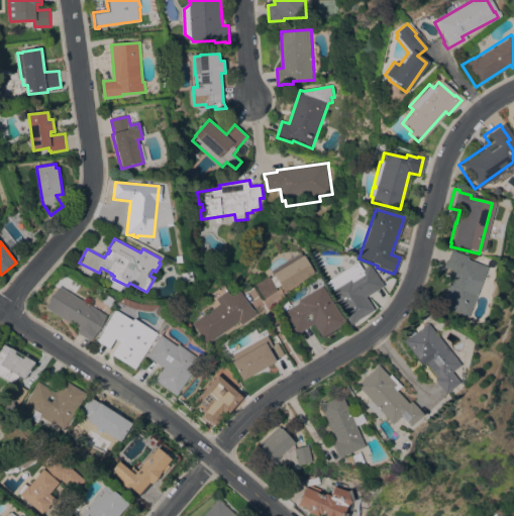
[(465,318),(437,307),(450,272),(441,268),(448,250),(453,252),(465,258),(464,261),(484,268),(465,318)]
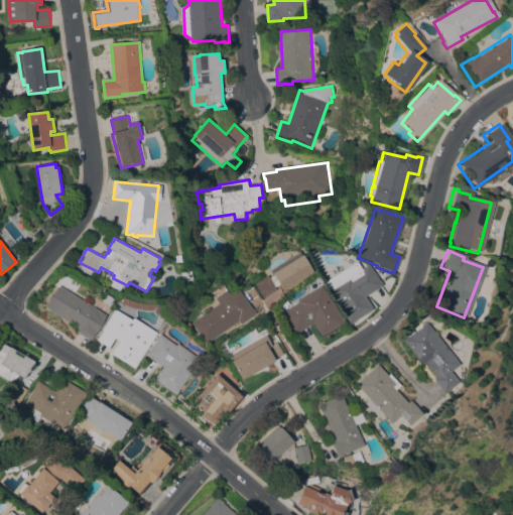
[(299,253),(301,256),(302,255),(313,273),(283,291),(279,285),(275,288),(277,290),(263,298),(255,284),(268,276),(269,278),(274,275),(271,271),(299,253)]
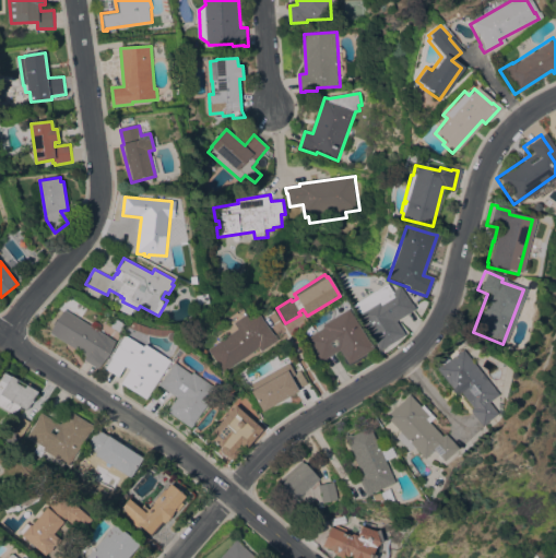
[(379,352),(376,347),(377,346),(355,311),(380,295),(382,298),(400,287),(414,310),(395,322),(404,336),(379,352)]
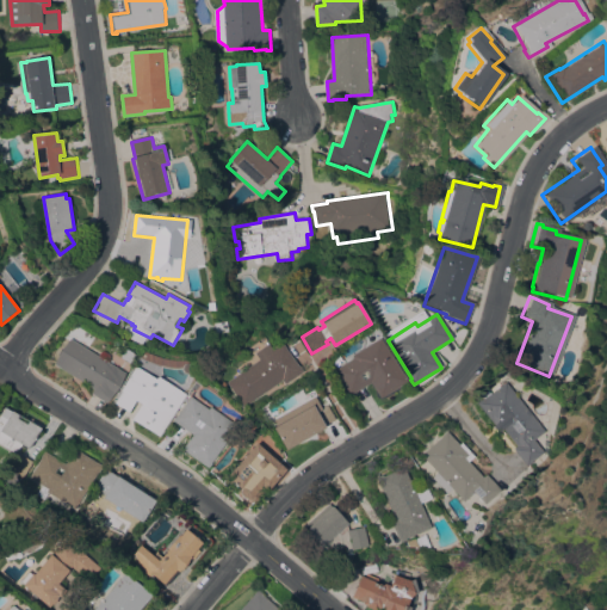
[(227,322),(229,332),(218,334),(216,325),(227,322)]
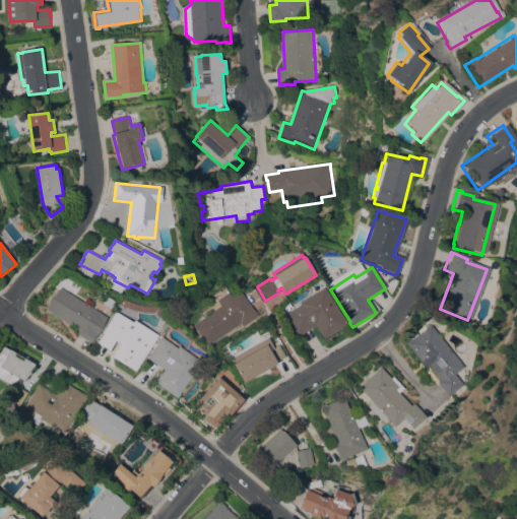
[(109,318),(92,343),(79,335),(81,331),(48,310),(62,288),(109,318)]
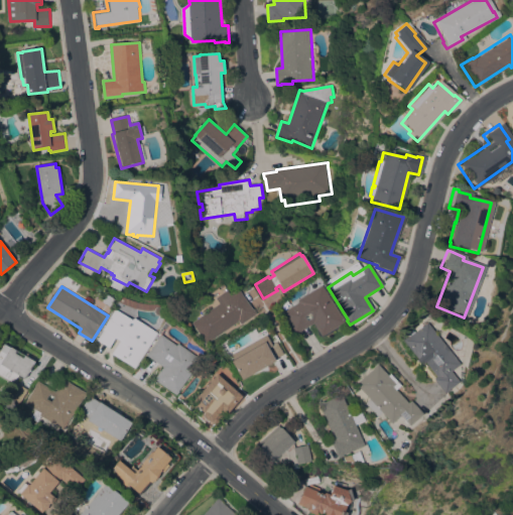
[(341,317),(342,317),(345,323),(322,337),(314,324),(296,335),(293,331),(294,330),(283,312),(299,303),(298,301),(322,286),(341,317)]
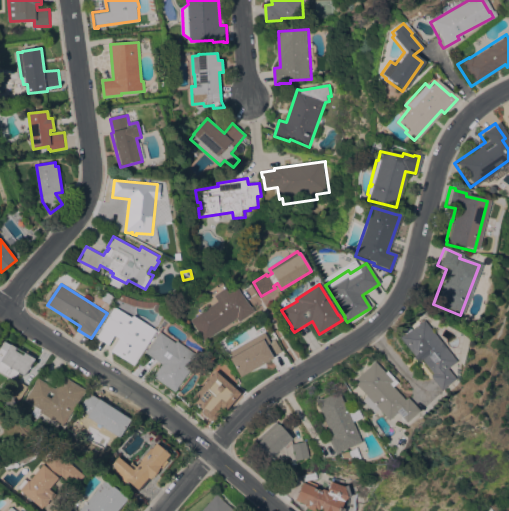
[(251,308),(252,307),(255,311),(239,322),(237,319),(205,342),(191,321),(218,302),(214,296),(225,288),(229,294),(237,288),(251,308)]
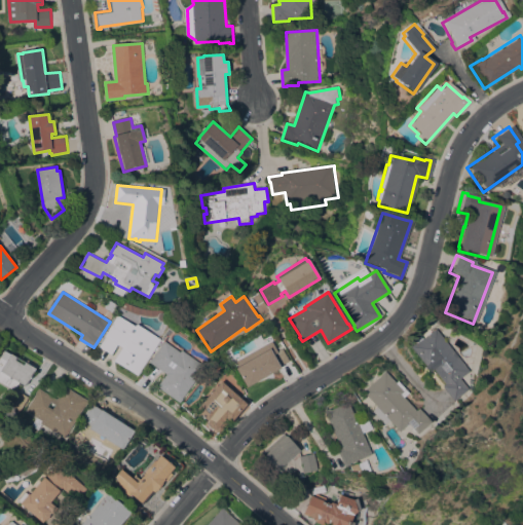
[(162,339),(139,376),(115,361),(123,348),(119,345),(113,355),(100,347),(106,338),(105,337),(118,315),(136,327),(137,325),(162,339)]
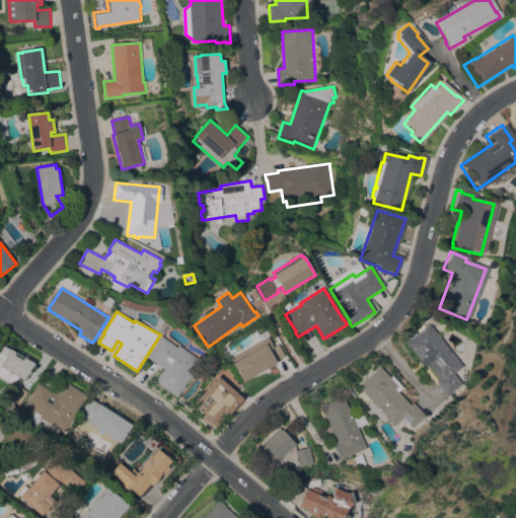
[(454,360),(456,358),(458,363),(457,364),(459,367),(450,374),(458,384),(445,396),(433,382),(437,379),(425,365),(421,368),(419,365),(421,364),(403,343),(409,339),(407,337),(413,333),(415,336),(428,325),(454,360)]
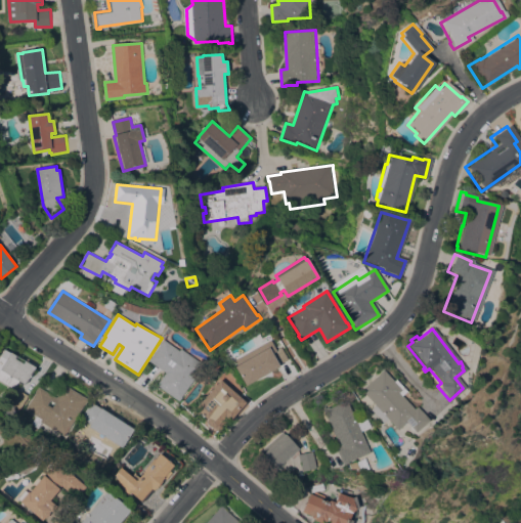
[(194,358),(200,350),(213,359),(208,367),(205,365),(179,401),(157,386),(166,373),(149,361),(153,356),(154,356),(165,340),(180,351),(181,349),(194,358)]
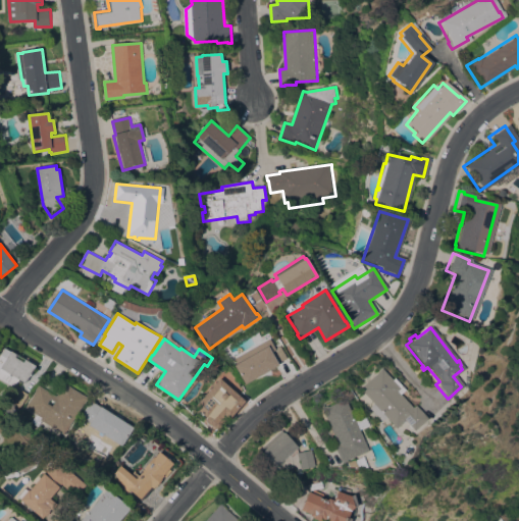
[(246,385),(235,366),(238,364),(235,360),(270,340),(275,349),(280,347),(288,359),(278,364),(278,365),(246,385)]
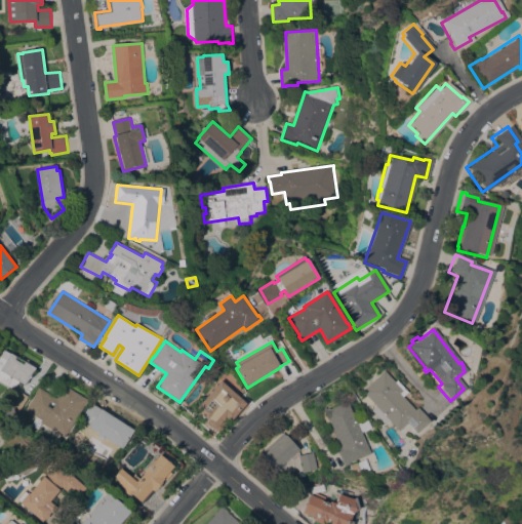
[(0,360),(5,351),(11,354),(11,353),(18,357),(16,360),(25,365),(27,362),(40,370),(31,388),(19,381),(14,389),(0,379),(0,360)]
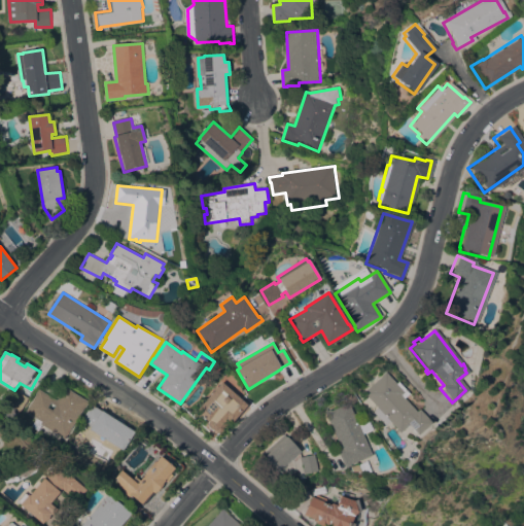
[(429,424),(416,435),(408,425),(398,433),(388,422),(383,426),(372,413),(376,409),(362,392),(381,377),(380,376),(384,373),(394,384),(396,382),(408,394),(403,398),(415,412),(417,410),(429,424)]
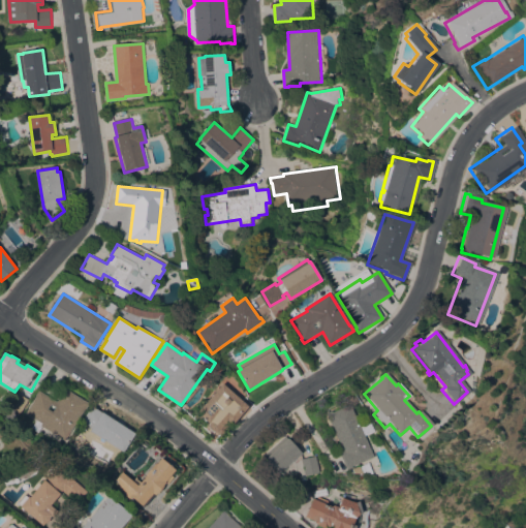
[(223,384),(245,404),(247,402),(252,406),(235,425),(235,424),(234,426),(231,425),(221,436),(217,433),(215,432),(213,432),(211,430),(210,428),(209,426),(211,424),(197,413),(223,384)]
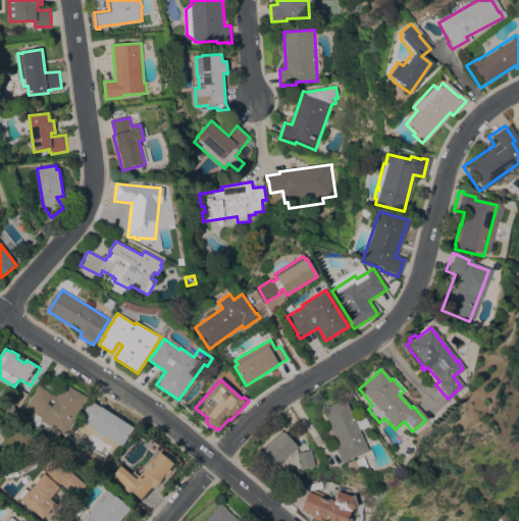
[(66,435),(44,421),(40,427),(34,423),(38,415),(27,408),(40,386),(58,397),(66,384),(90,399),(86,404),(66,435)]
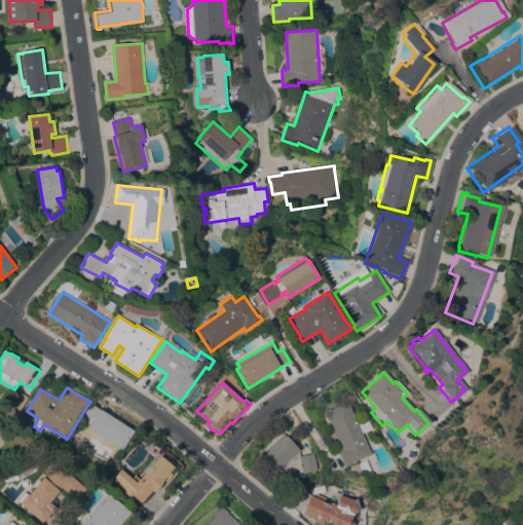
[(22,412),(10,405),(20,391),(30,398),(22,412)]
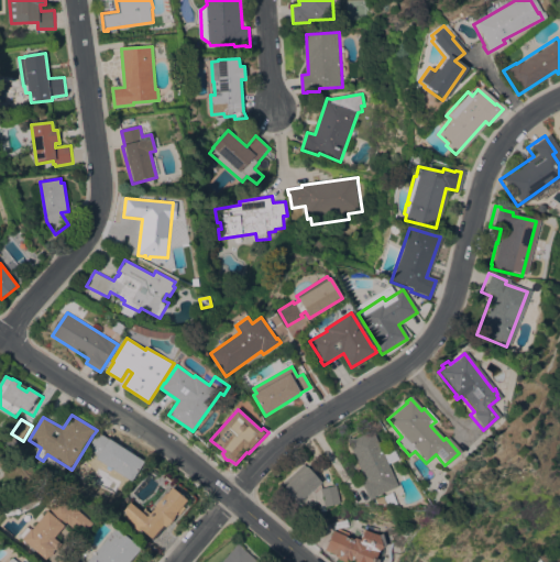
[(368,499),(360,483),(364,481),(347,441),(352,438),(353,440),(372,431),(381,451),(391,447),(397,460),(386,464),(396,487),(368,499)]
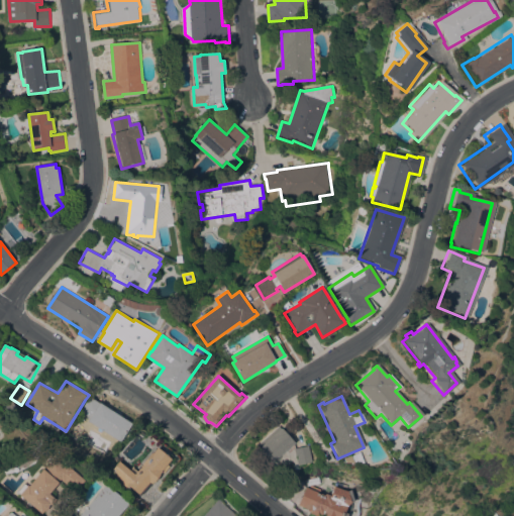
[(89,421),(91,419),(88,418),(89,416),(82,412),(91,397),(101,404),(101,403),(133,423),(122,442),(89,421)]
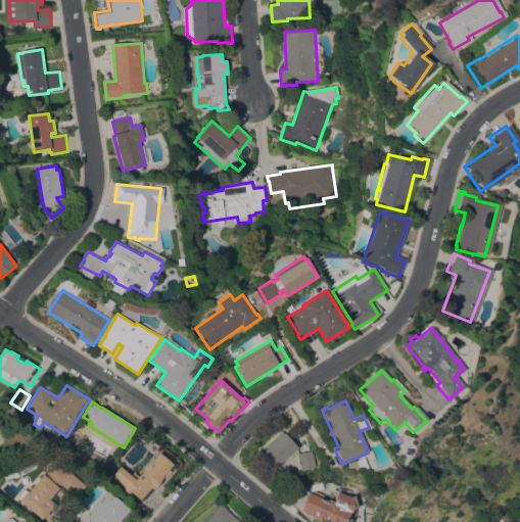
[(312,452),(316,468),(302,471),(303,475),(298,476),(297,472),(296,472),(295,467),(294,467),(292,460),(288,458),(276,469),(261,452),(283,431),(297,448),(299,455),(312,452)]
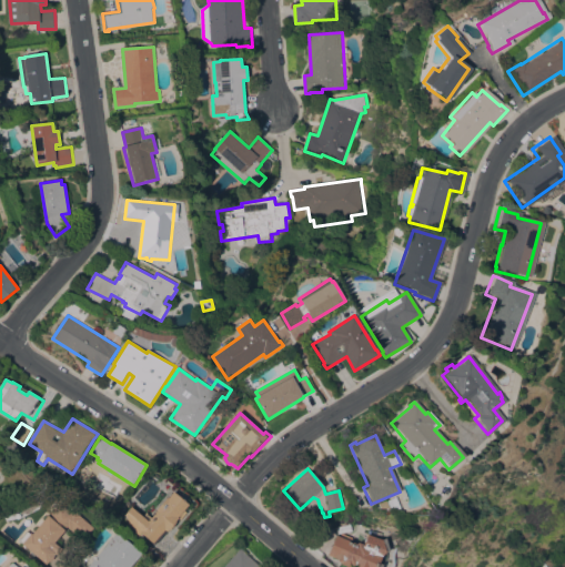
[(86,481),(82,475),(88,472),(91,477),(86,481)]
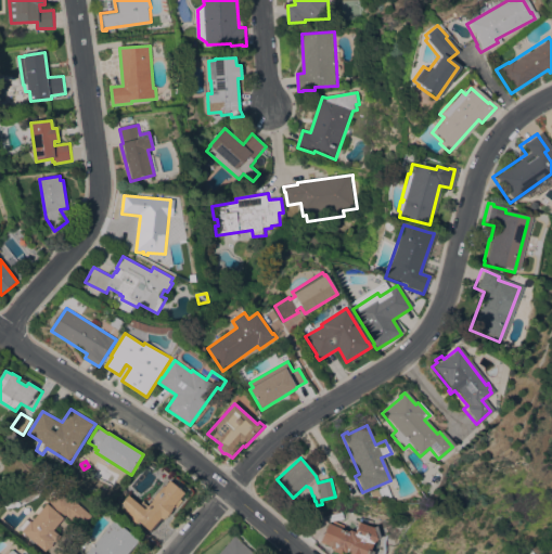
[(129,497),(141,506),(144,502),(149,506),(154,500),(153,499),(164,487),(165,487),(170,481),(184,493),(180,499),(183,501),(177,509),(175,507),(171,511),(172,512),(166,518),(165,517),(153,532),(151,531),(150,531),(139,523),(138,524),(137,523),(137,524),(131,519),(128,513),(125,506),(123,504),(129,497)]
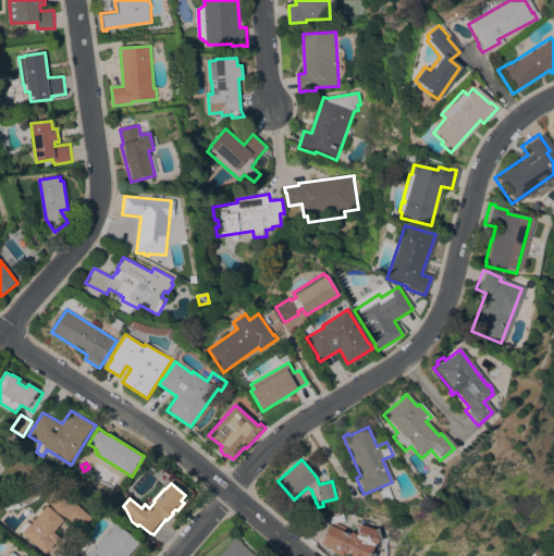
[(20,531),(27,521),(31,523),(32,524),(47,506),(48,507),(59,494),(69,503),(71,501),(91,518),(82,530),(66,517),(64,520),(53,532),(61,539),(56,545),(54,544),(53,545),(53,546),(49,552),(48,551),(46,554),(20,531)]
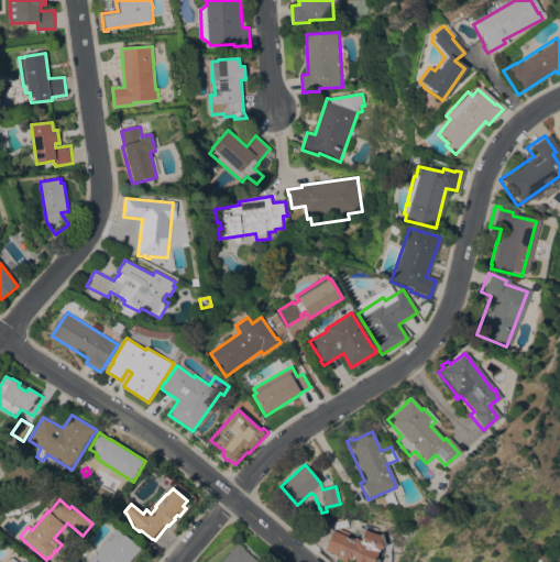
[(87,561),(117,528),(141,549),(130,561),(87,561)]
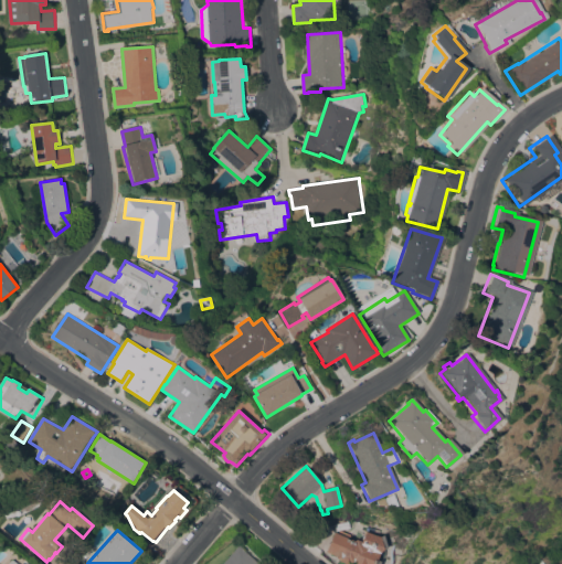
[(350,563),(341,560),(342,556),(328,551),(336,533),(356,542),(357,540),(372,547),(378,550),(372,563),(350,563)]
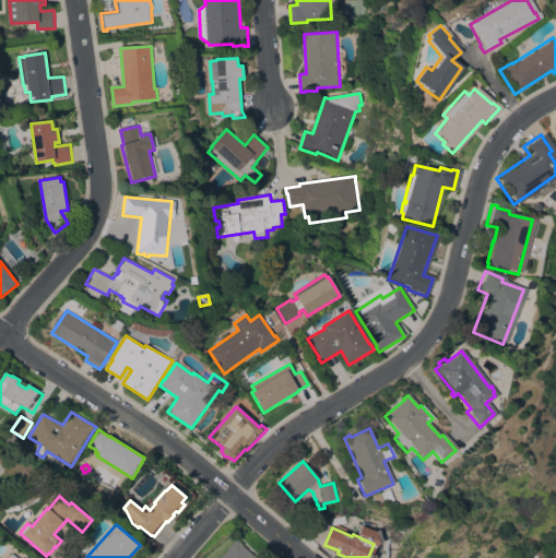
[(222,557),(237,541),(241,544),(240,545),(256,557),(222,557)]
